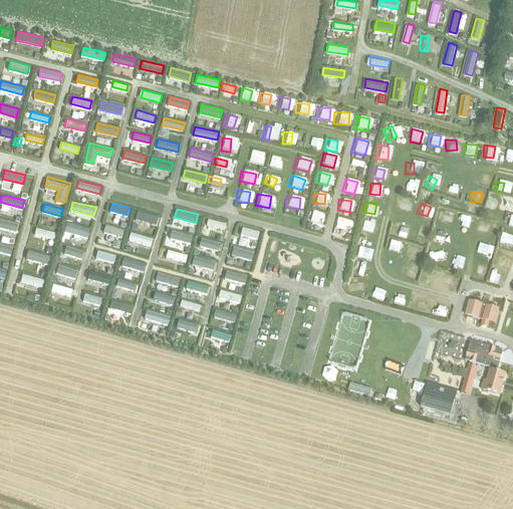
[(159,216),(138,210),(135,219),(156,225),(159,216)]
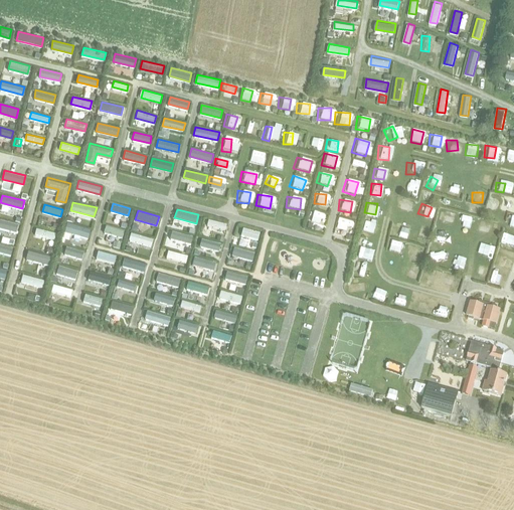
[(310,211),(308,223),(319,226),(322,213),(310,211)]
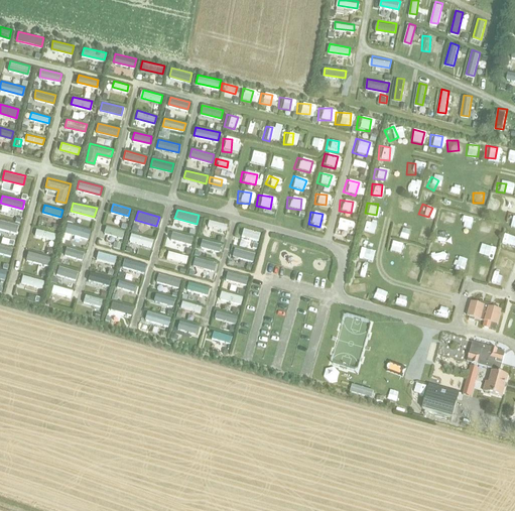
[(504,225),(514,226),(514,216),(505,215),(504,225)]
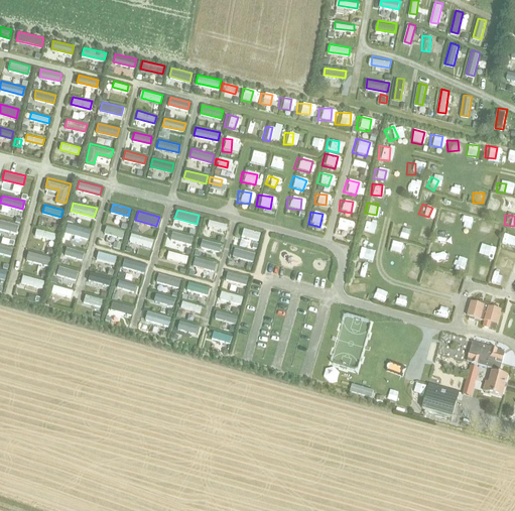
[(0,228),(16,232),(18,224),(0,219),(0,228)]
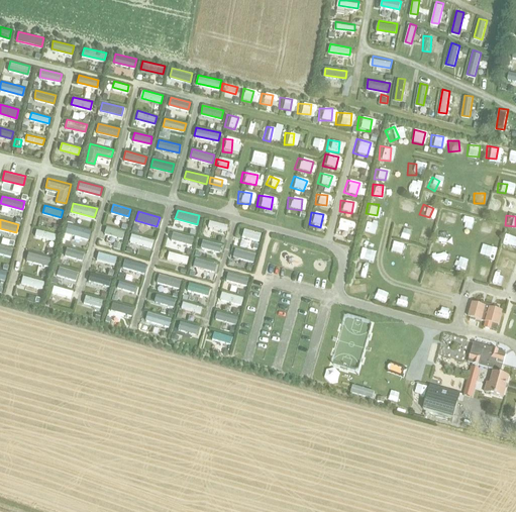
[(227,223),(209,219),(208,225),(226,229),(227,223)]
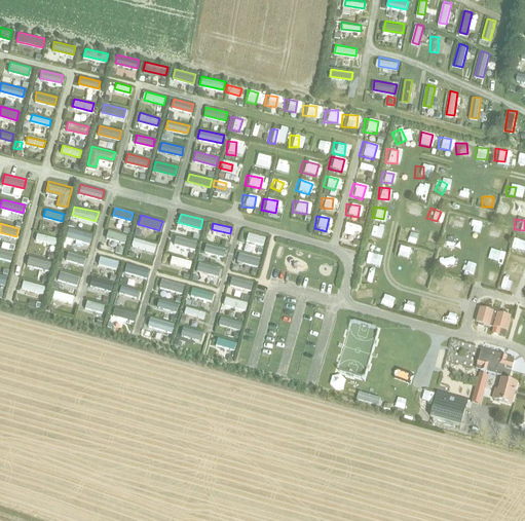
[(354,236),(357,225),(342,223),(340,234),(354,236)]
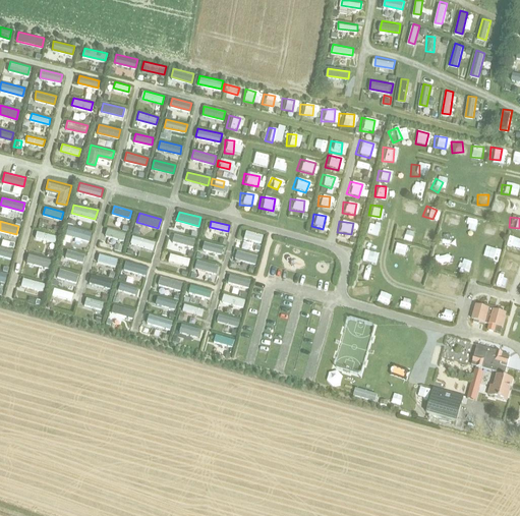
[(365,223),(363,234),(374,236),(376,225),(365,223)]
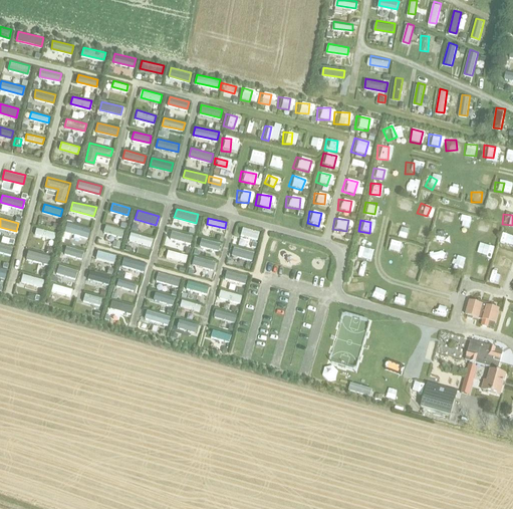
[(87,237),(90,228),(66,222),(64,231),(87,237)]
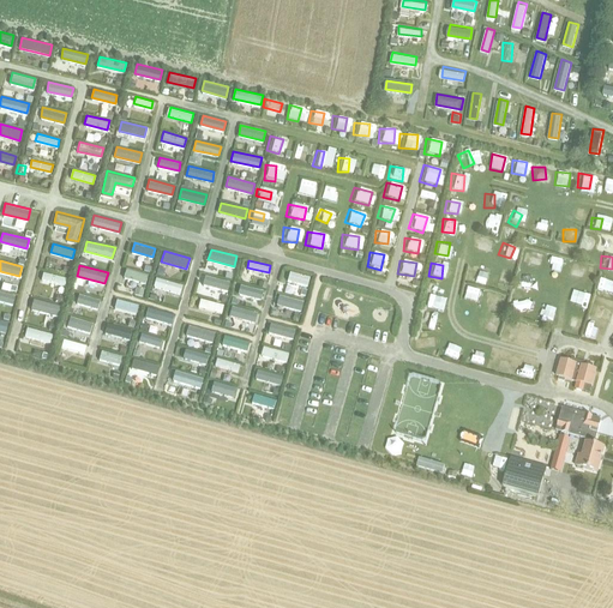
[(145,282),(148,274),(126,268),(124,276),(145,282)]
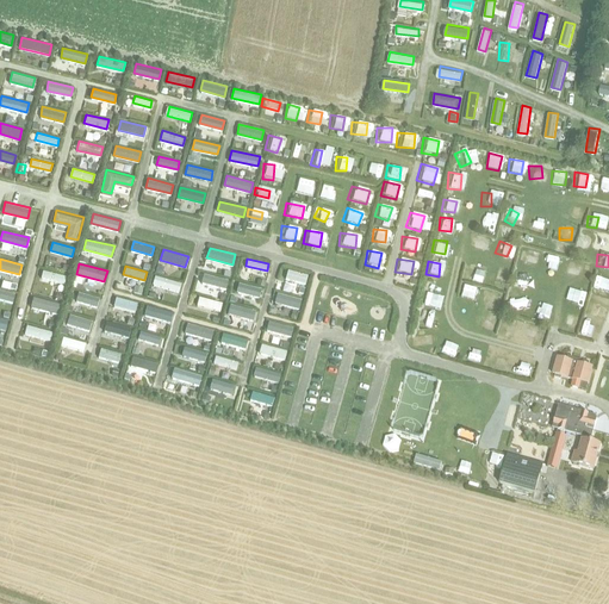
[(504,280),(505,269),(495,267),(493,278),(504,280)]
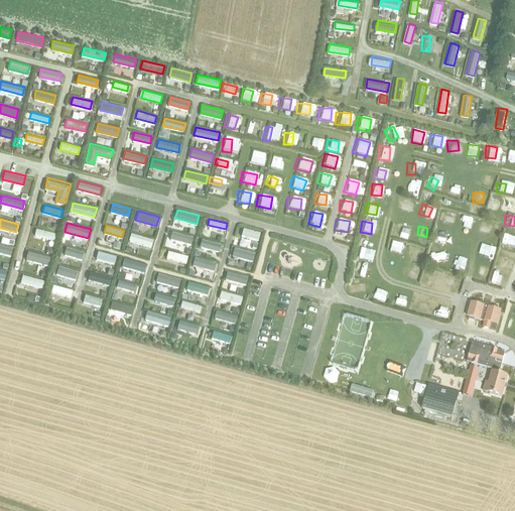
[(259,239),(260,231),(244,227),(242,235),(259,239)]
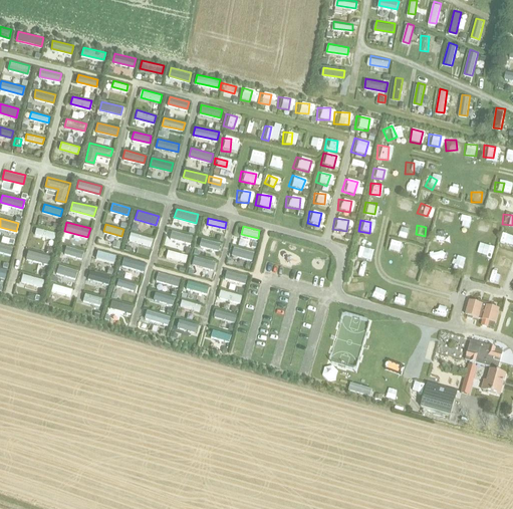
[(54,238),(55,232),(35,227),(34,233),(54,238)]
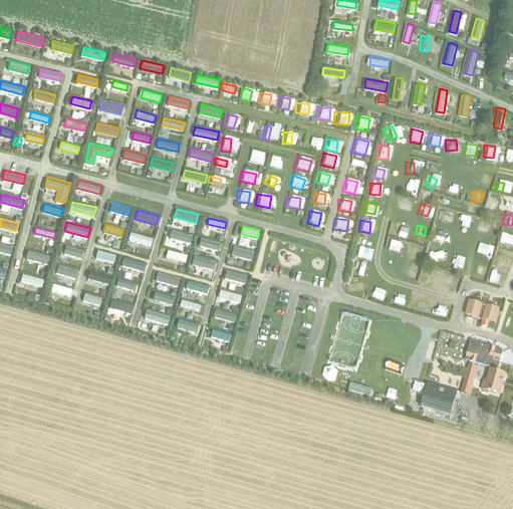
[(190,242),(192,234),(172,230),(170,237),(190,242)]
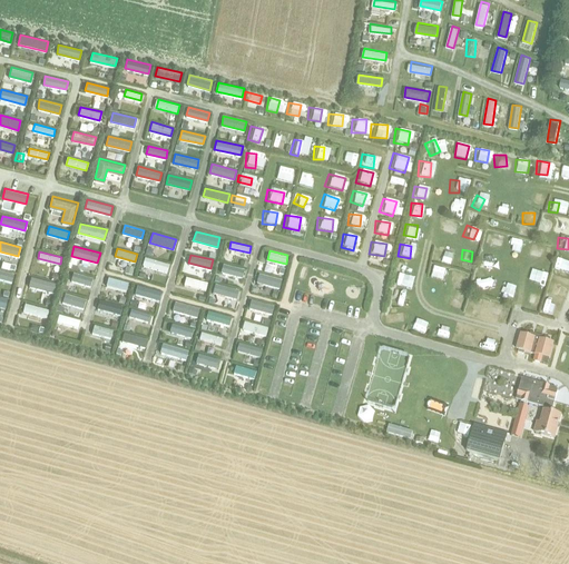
[(169,264),(145,256),(143,264),(167,271),(169,264)]
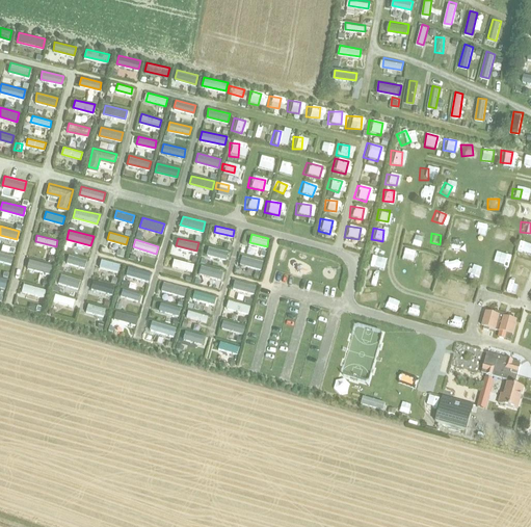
[(228,251),(208,246),(206,254),(226,259),(228,251)]
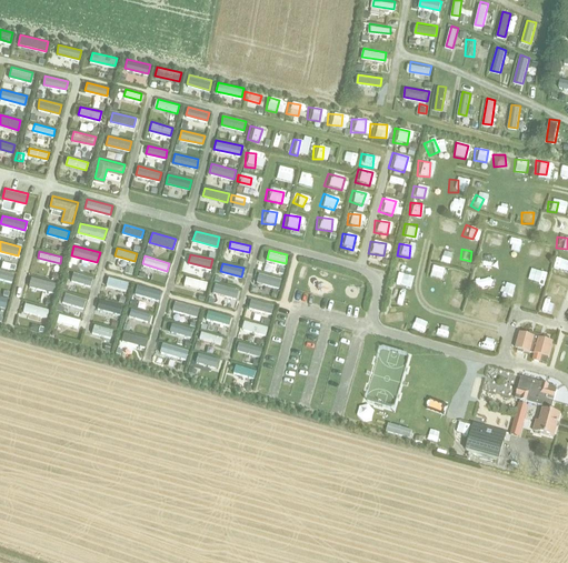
[(439,280),(441,268),(430,267),(429,279),(439,280)]
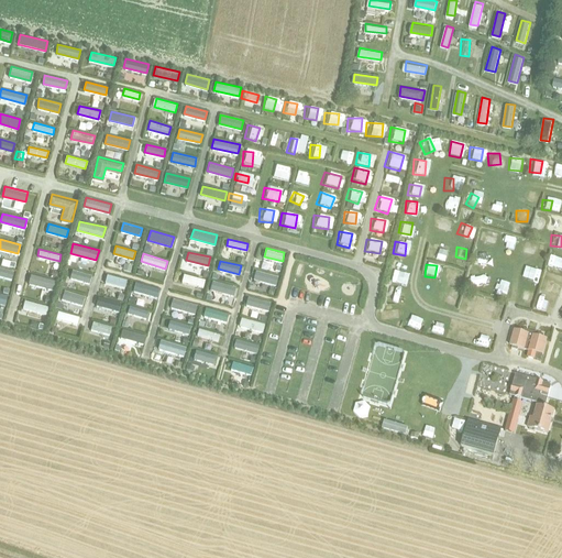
[(0,275),(11,279),(13,271),(0,266),(0,275)]
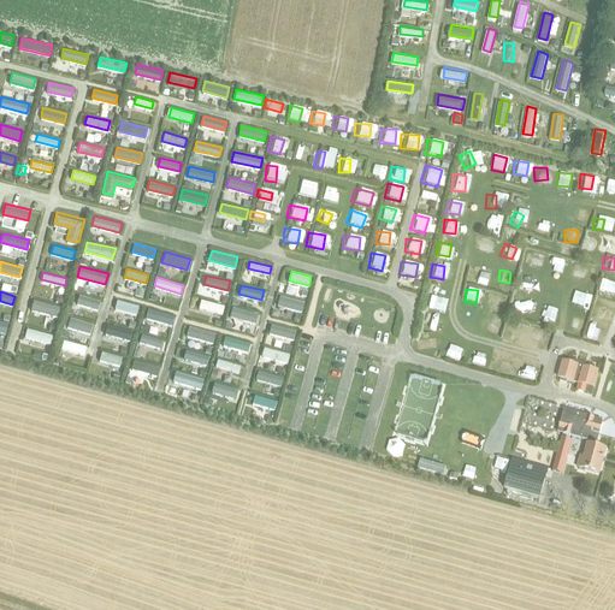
[(483,306),(496,308),(497,295),(485,292),(483,306)]
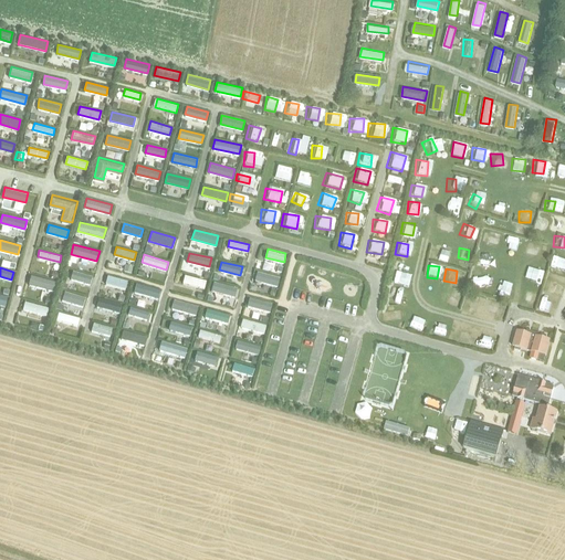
[(90,283),(92,275),(72,270),(70,278),(90,283)]
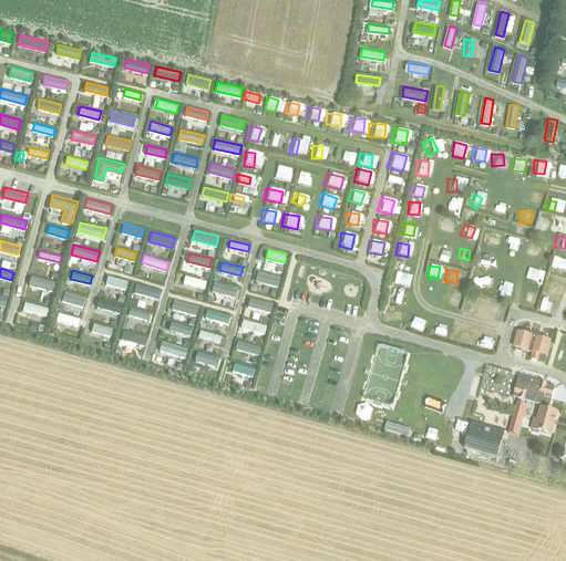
[(278,286),(280,277),(258,271),(256,280),(278,286)]
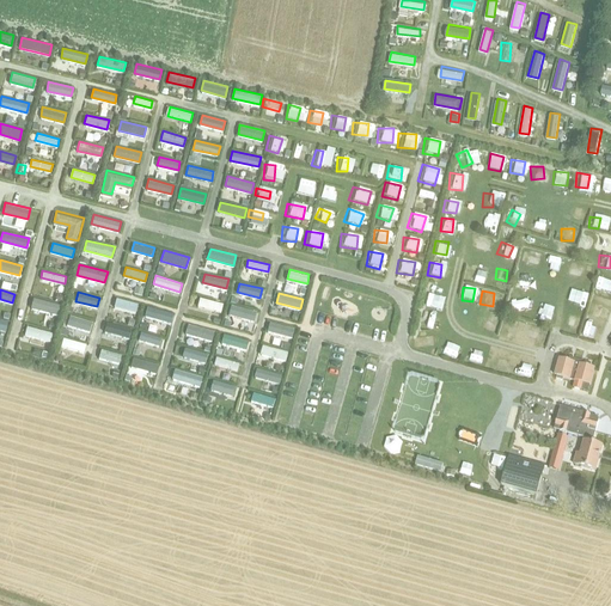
[(506,294),(503,307),(515,310),(518,297),(506,294)]
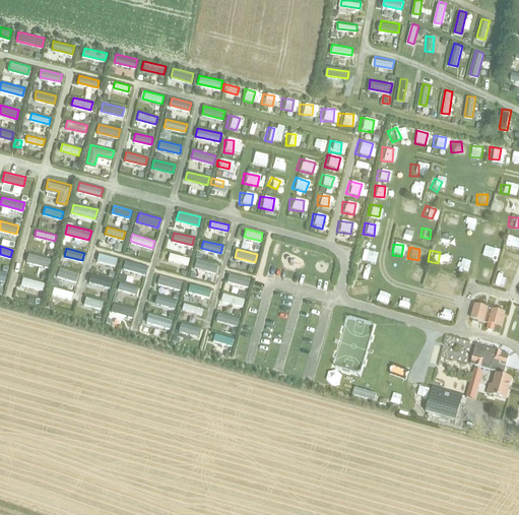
[(49,267),(51,258),(27,252),(25,261),(49,267)]
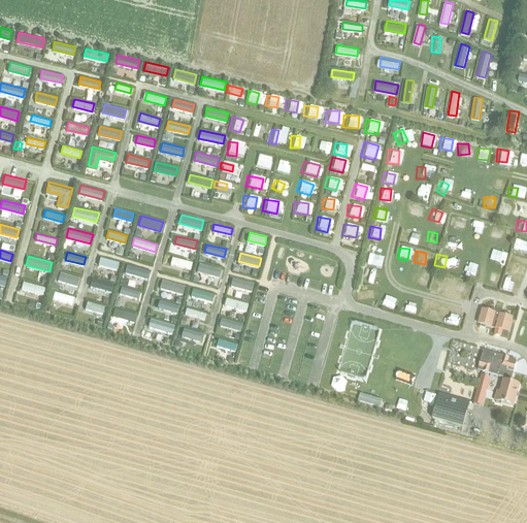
[(191,267),(192,261),(172,256),(171,263),(191,267)]
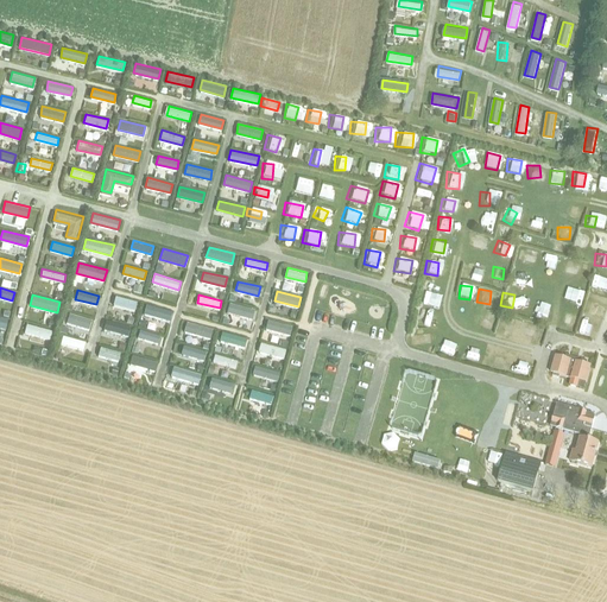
[(134,309),(137,301),(115,296),(113,304),(134,309)]
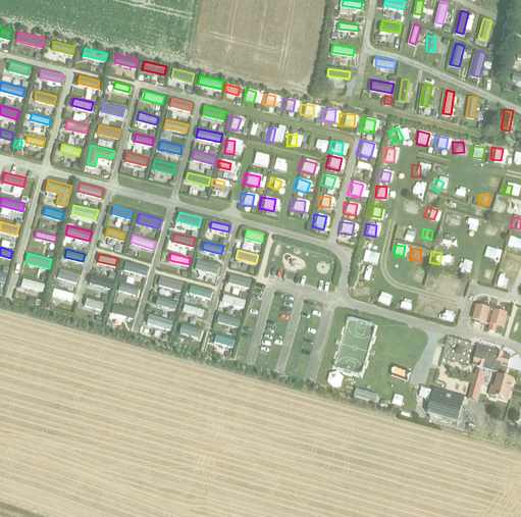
[(218,265),(197,259),(195,267),(216,273),(218,265)]
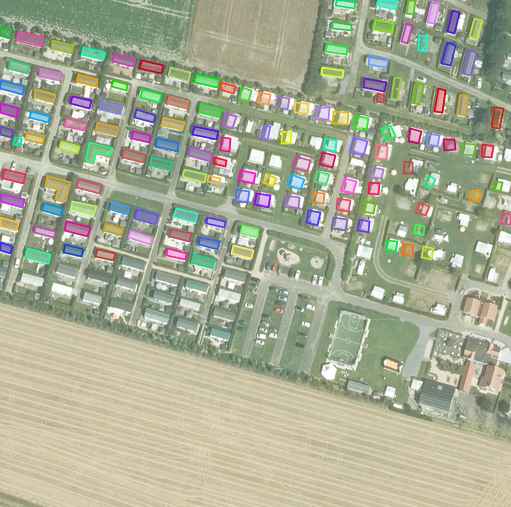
[(145,261),(124,255),(121,264),(143,270),(145,261)]
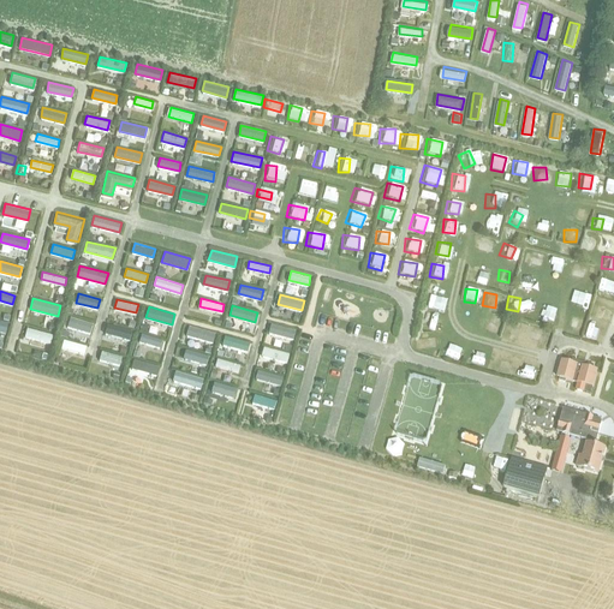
[(548,324),(550,312),(540,310),(536,321),(548,324)]
